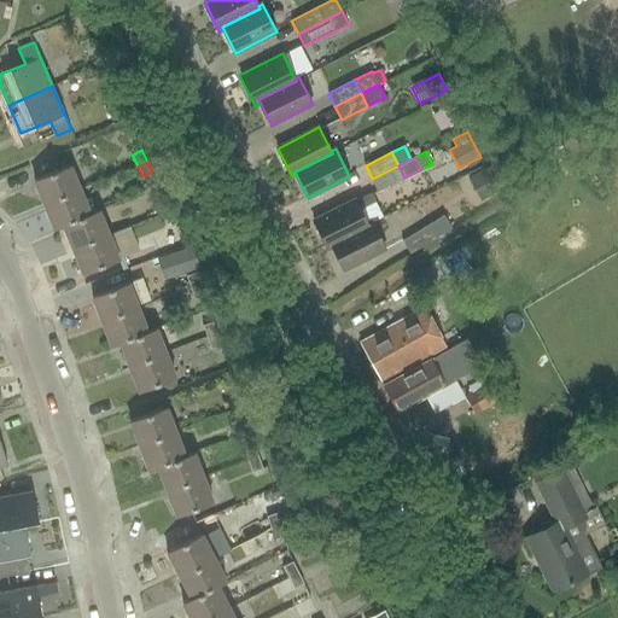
[(70,165),(35,180),(45,204),(81,190),(70,165)]
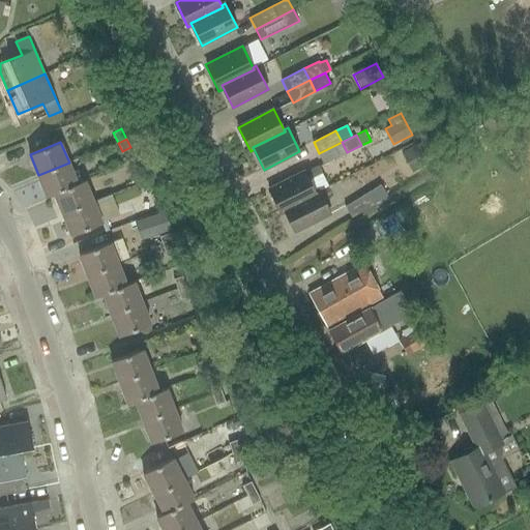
[(342,142),(319,153),(325,164),(347,152),(342,142)]
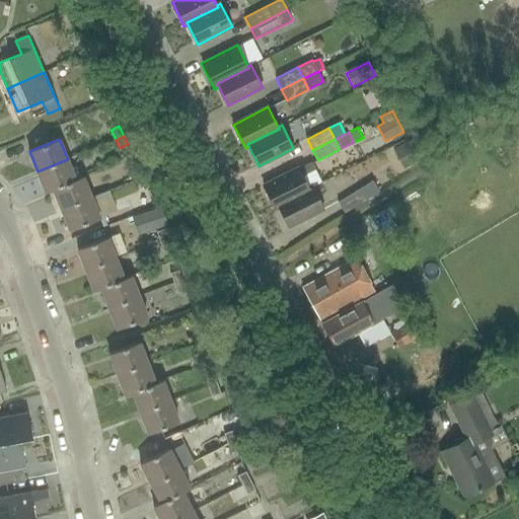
[(403,170),(419,161),(409,142),(393,151),(403,170)]
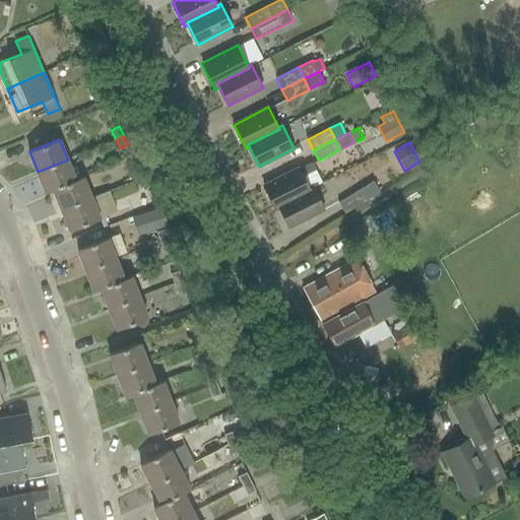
[(68,159),(38,172),(46,193),(54,190),(54,189),(76,180),(75,180),(68,159)]
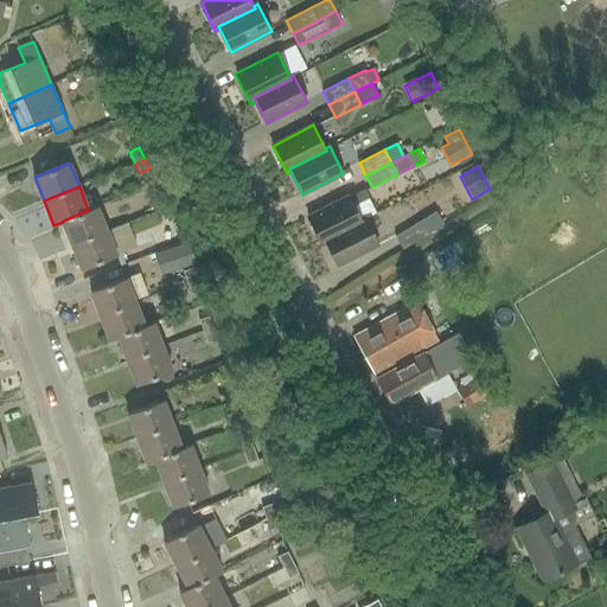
[(365,217),(366,219),(377,213),(364,190),(350,198),(349,196),(308,217),(323,244),(326,242),(325,240),(362,222),(360,219),(365,217)]
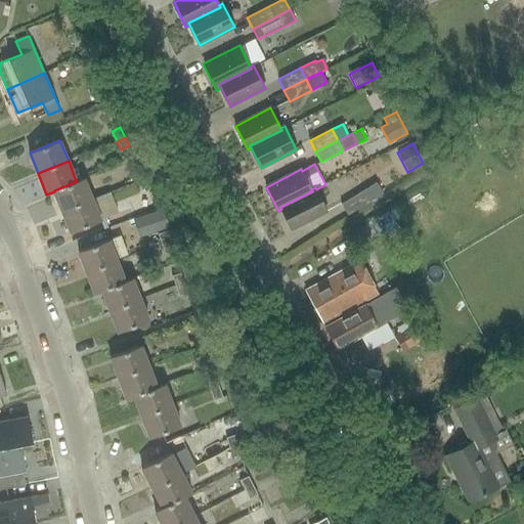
[(137,182),(145,178),(140,168),(127,174),(132,184),(137,182)]
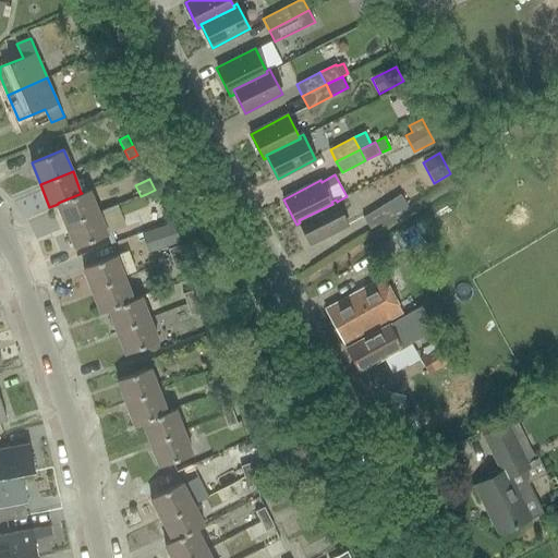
[(82,193),(58,203),(58,204),(67,225),(98,211),(89,190),(81,193),(82,193)]
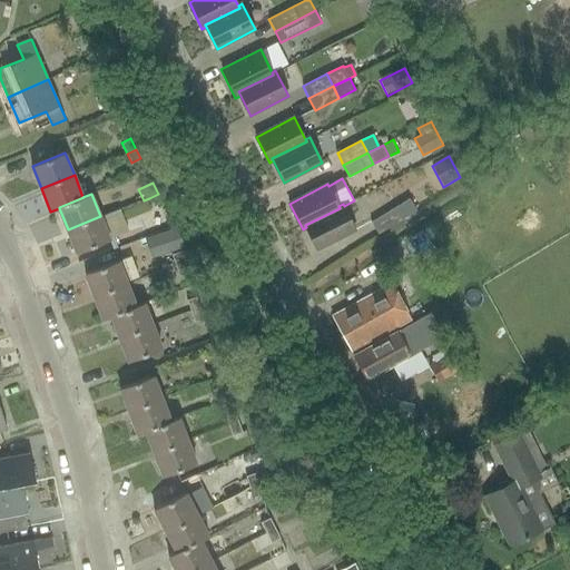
[(149,198),(154,207),(163,203),(158,194),(149,198)]
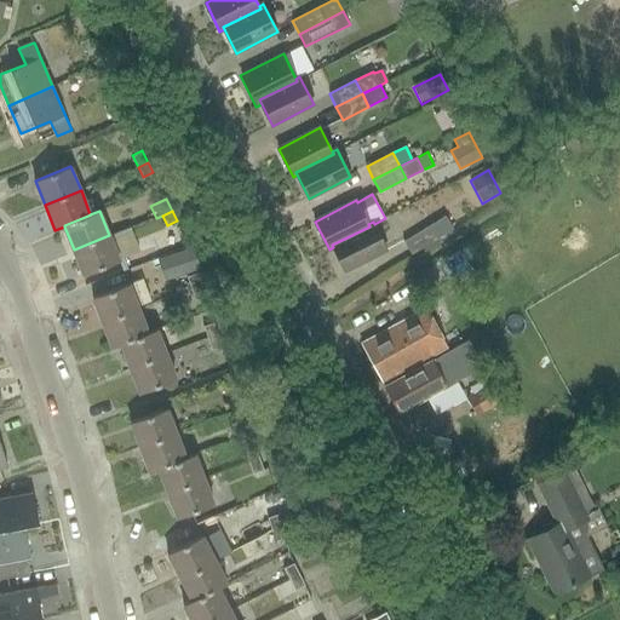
[(403,241),(412,253),(454,228),(446,214),(403,241)]
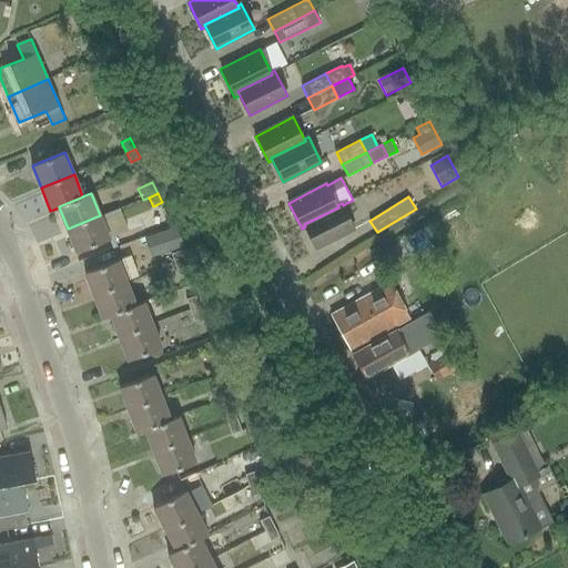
[(354,229),(343,205),(342,203),(337,205),(338,208),(304,224),(305,226),(316,249),(354,229)]
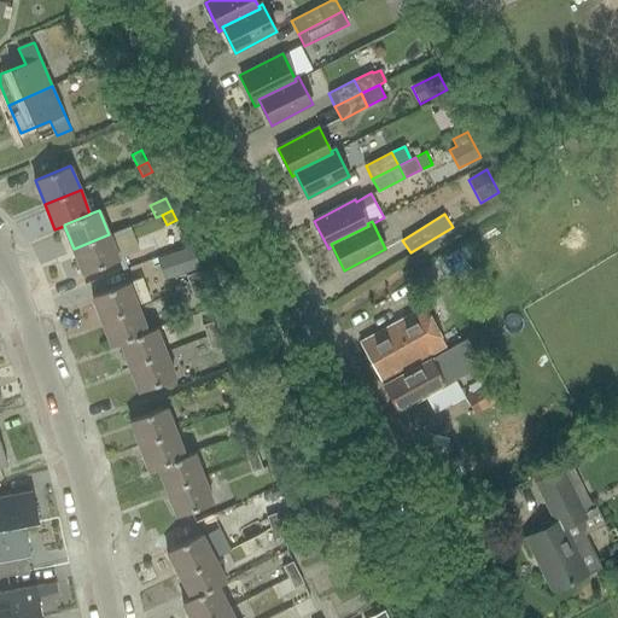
[(109,234),(74,249),(83,274),(120,260),(109,234)]
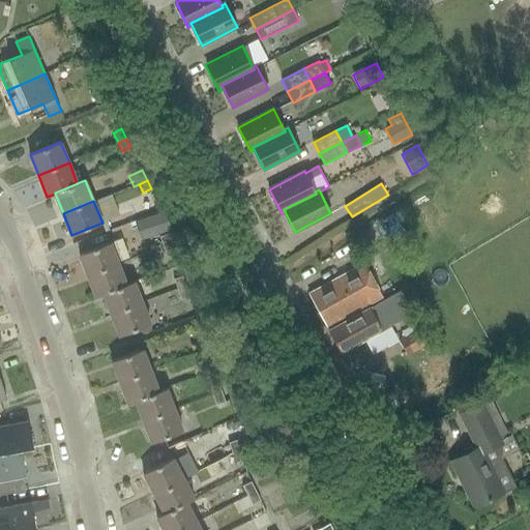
[(141,240),(172,231),(166,211),(135,222),(141,240)]
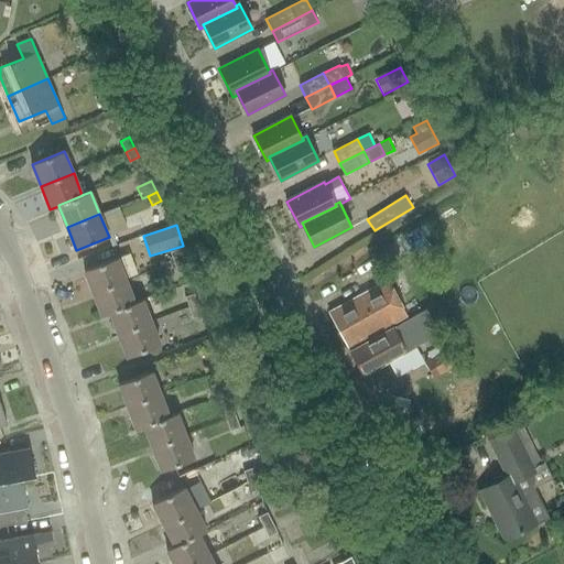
[(422,226),(386,250),(393,262),(431,238),(422,226)]
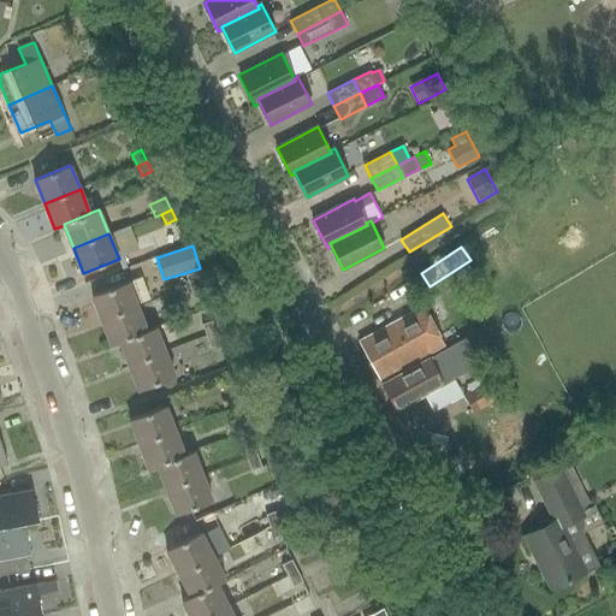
[(187,276),(190,289),(201,285),(196,273),(187,276)]
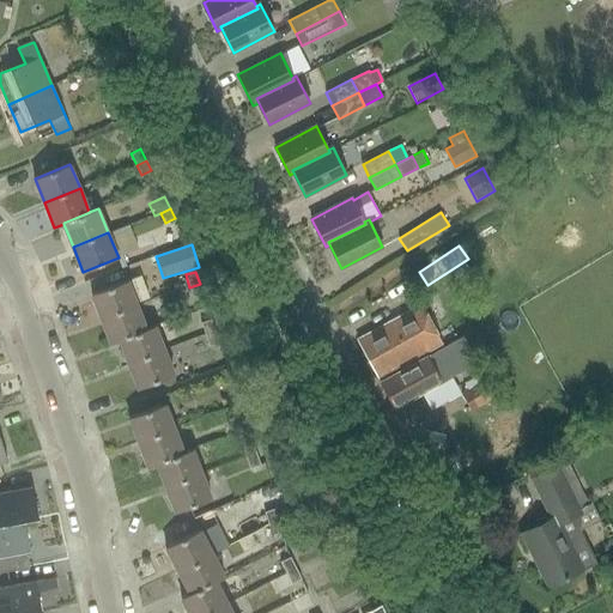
[(128,280),(92,293),(102,319),(138,305),(128,280)]
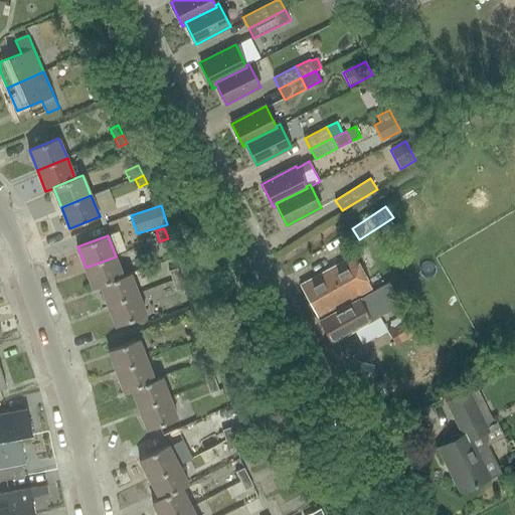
[(159,241),(162,249),(170,246),(168,238),(159,241)]
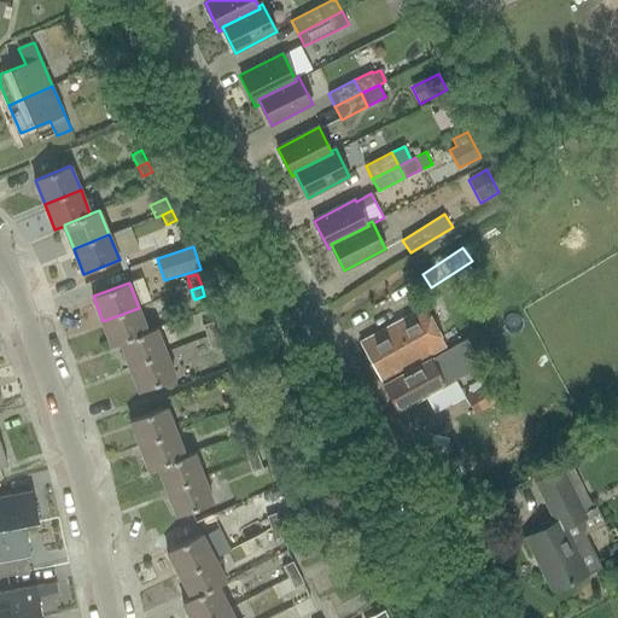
[(382,380),(445,344),(425,307),(361,343),(382,380)]
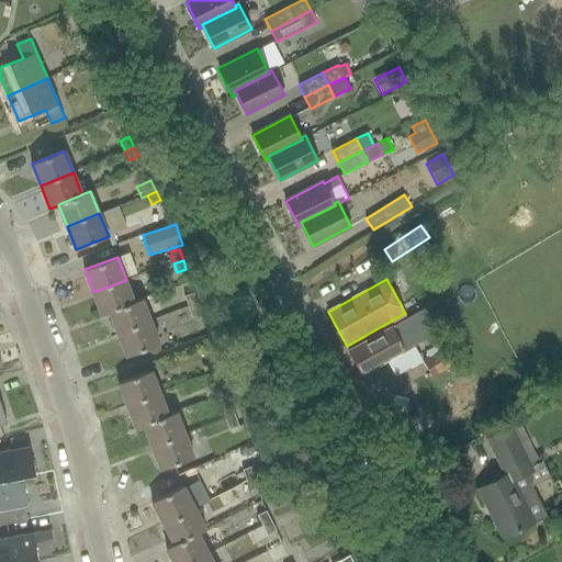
[(126,280),(93,292),(101,315),(110,312),(110,311),(134,302),(134,301),(126,280)]
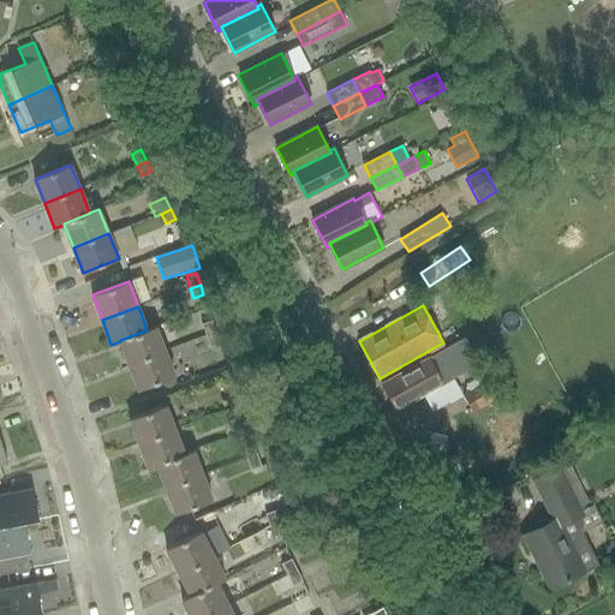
[(203,324),(207,336),(216,334),(213,322),(203,324)]
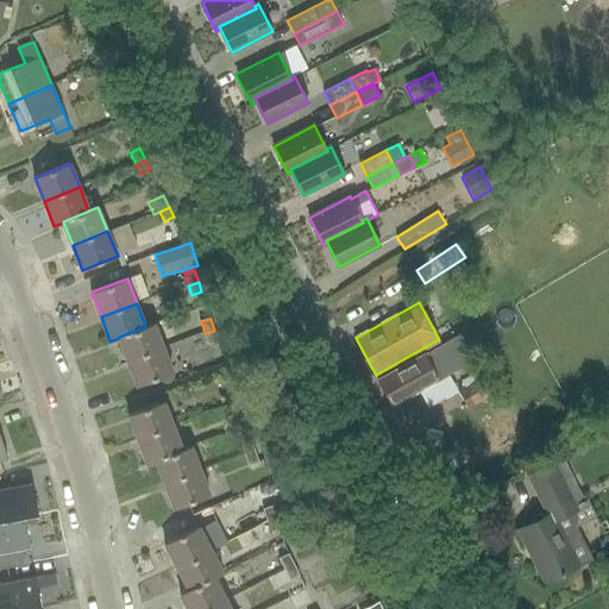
[(145,327),(119,337),(119,338),(129,362),(163,347),(155,322),(145,326),(145,327)]
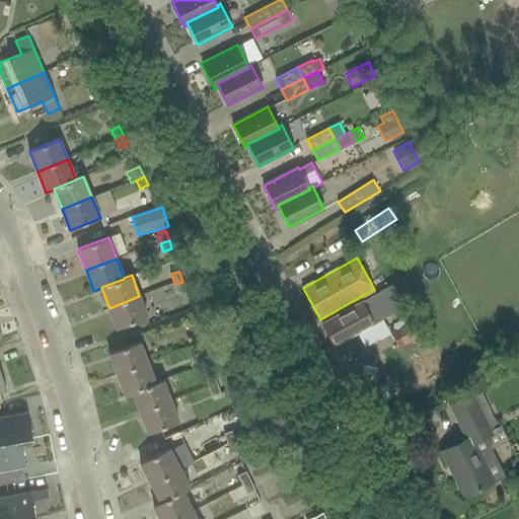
[(174,284),(177,293),(186,291),(182,282),(174,284)]
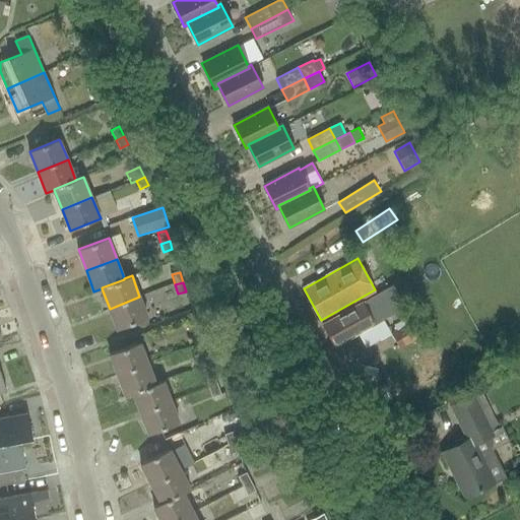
[(336,347),(376,325),(375,324),(405,307),(393,284),(323,324),(336,347)]
